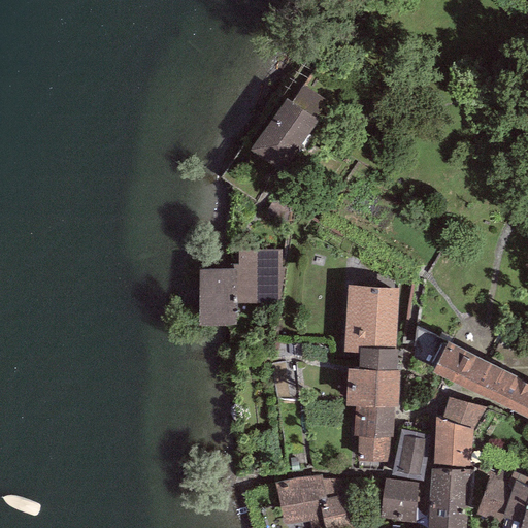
[(331,106),(293,79),(244,146),(282,173),(331,106)]
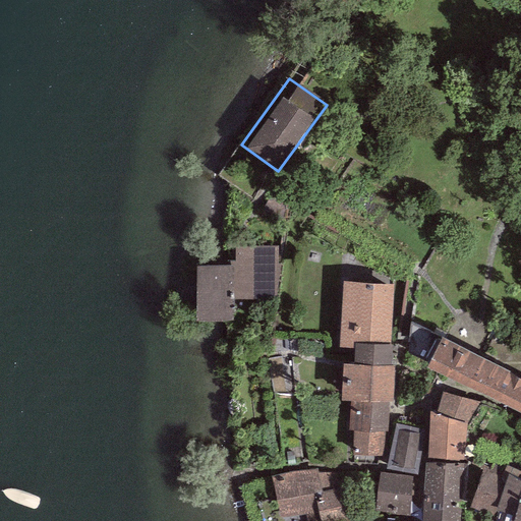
[(221,265),(193,264),(193,319),(235,320),(235,300),(280,302),(278,249),(232,248),(233,261),(222,261),(221,265)]
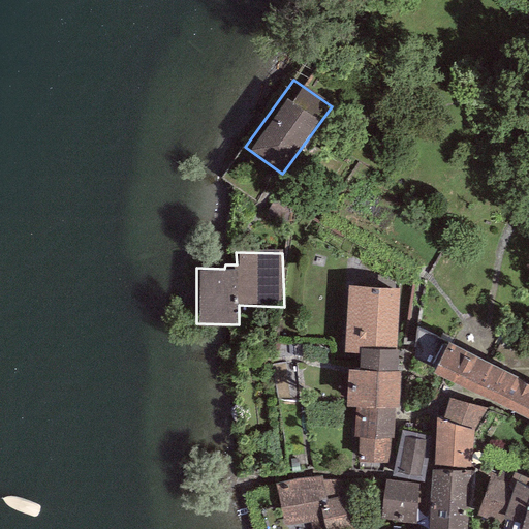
[(344,353),(360,353),(360,349),(396,350),(399,289),(348,286),(344,353)]
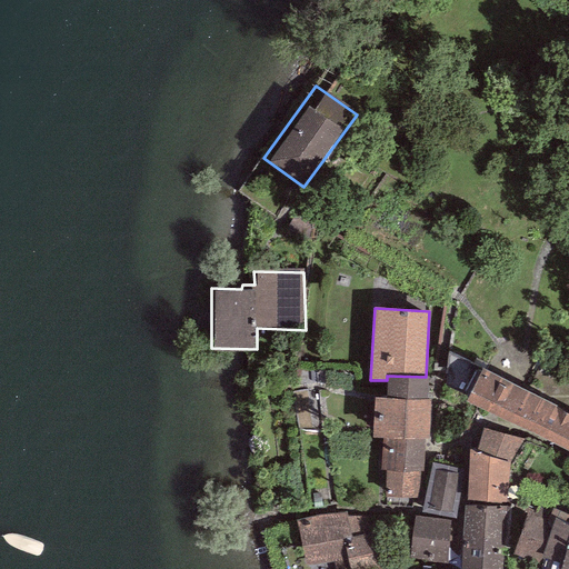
[(568,412),(481,368),(466,401),(568,451),(568,412)]
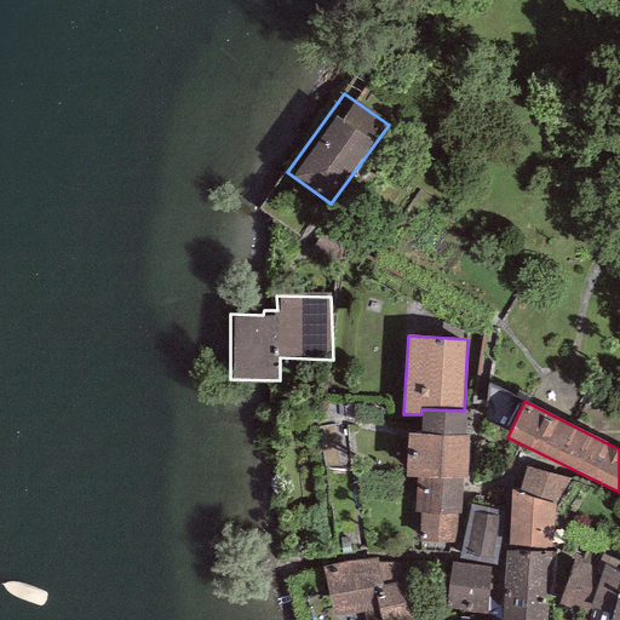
[(464,411),(422,409),(422,414),(420,434),(465,436),(466,411),(464,411)]
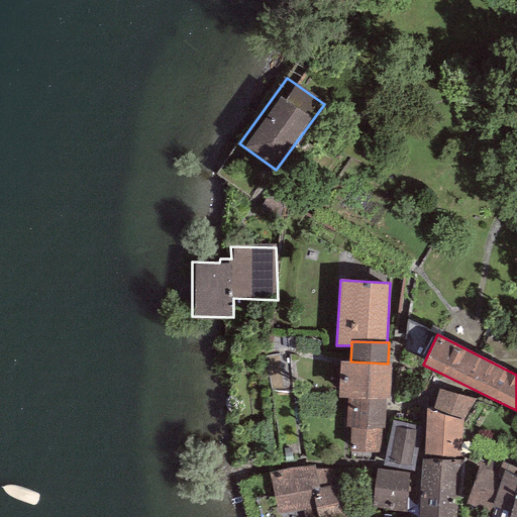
[(350,362),(339,362),(337,397),(347,398),(386,400),(390,400),(391,364),(388,364),(350,362)]
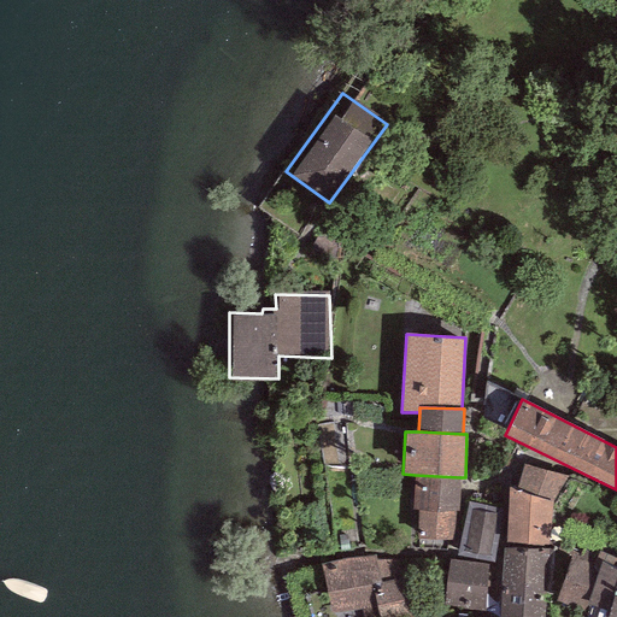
[(566,476),(523,464),(516,489),(553,501),(566,476)]
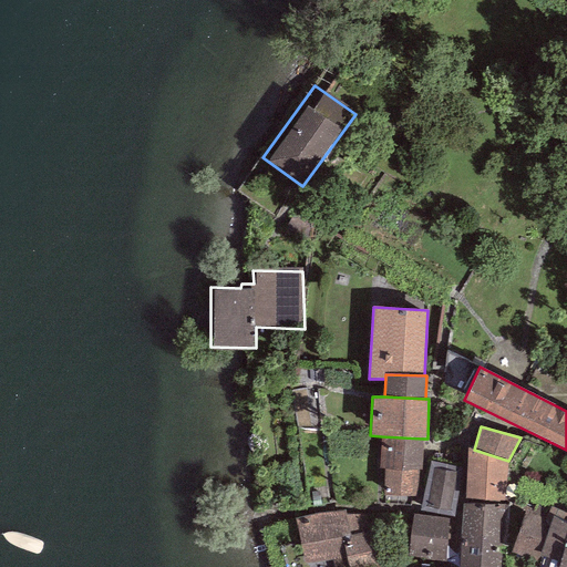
[(423,439),(381,436),(379,470),(384,470),(419,471),(422,471),(423,439)]
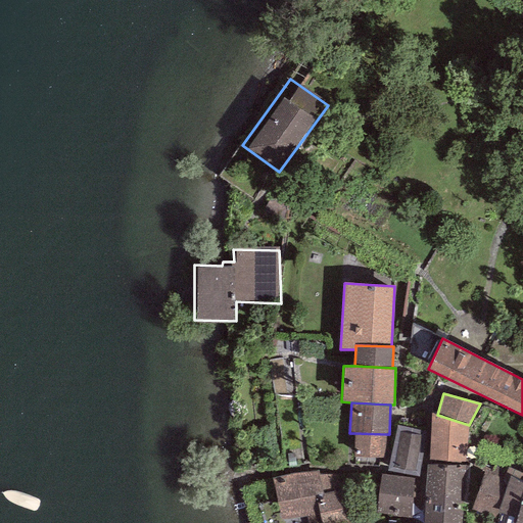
[(437,415),(431,413),(428,464),(465,466),(469,425),(437,415)]
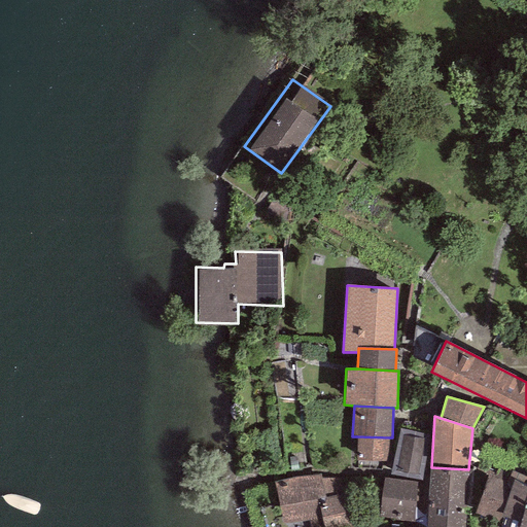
[(423,433),(399,429),(390,475),(422,481),(426,457),(421,456),(424,438),(422,438),(423,433)]
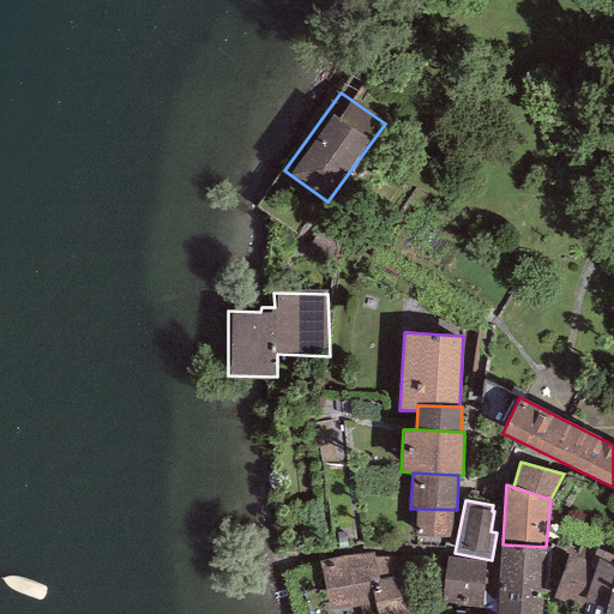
[(453,510),(416,509),(415,537),(453,537),(453,510)]
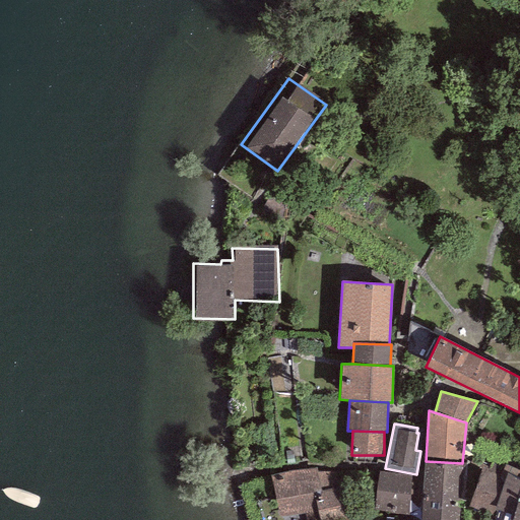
[(425,461),(423,496),(460,498),(465,499),(466,463),(462,463),(426,461),(425,461)]
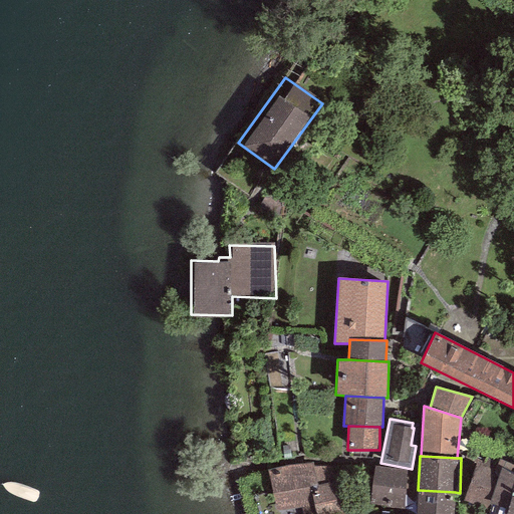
[(502,468),(513,474),(513,465),(499,460),(499,461),(487,457),(484,462),(476,460),(463,501),(489,509),(491,499),(502,468)]
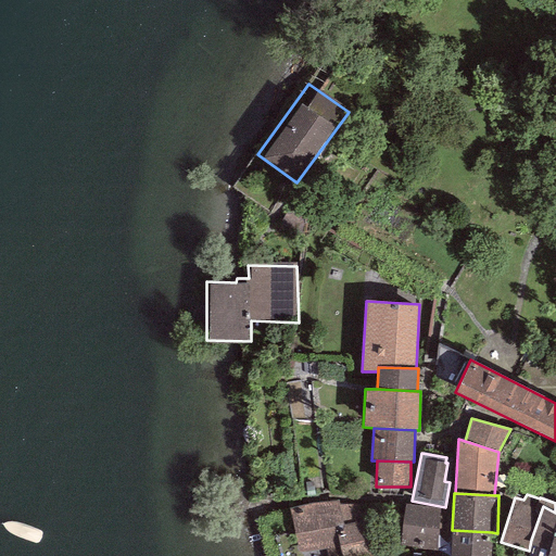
[(318,503),(289,508),(300,553),(326,548),(327,555),(369,555),(356,504),(339,505),(338,500),(318,503)]
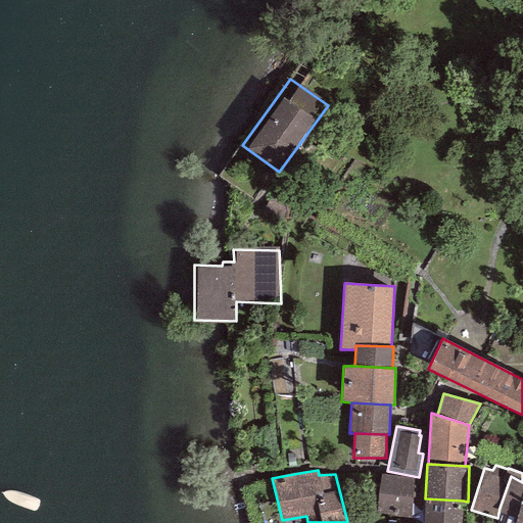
[(414,478),(381,474),(376,513),(411,518),(414,478)]
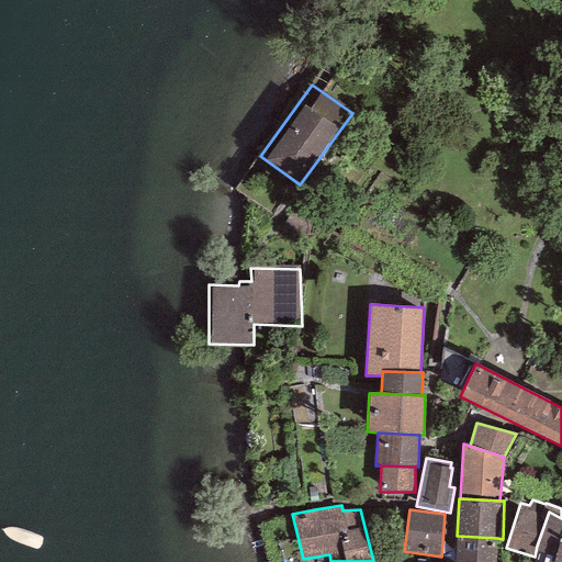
[(561,561),(561,518),(549,512),(537,546),(535,557),(534,561),(561,561)]
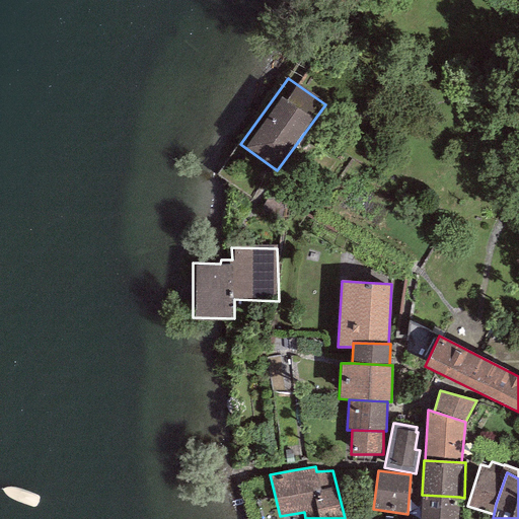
[(457,518),(459,497),(422,495),(420,518),(457,518)]
